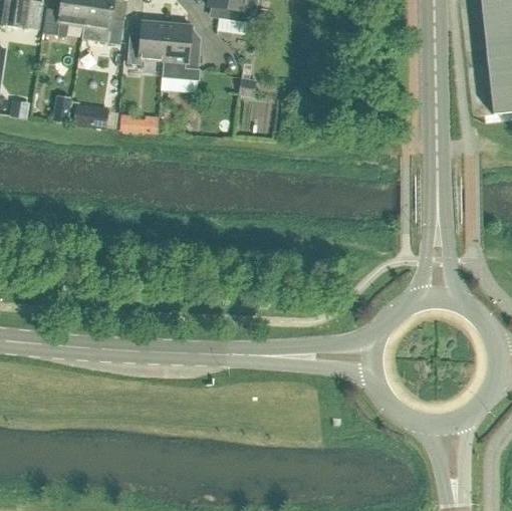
[(4,0),(1,23),(44,30),(48,2),(33,0),(4,0)]
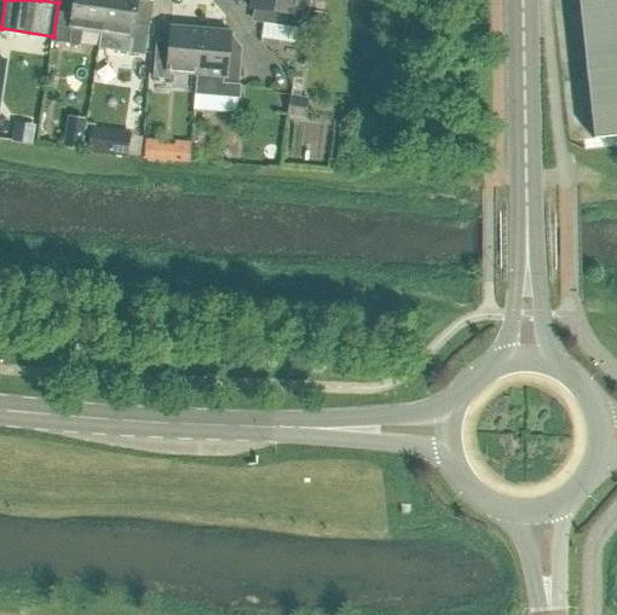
[(103,29),(108,0),(75,0),(74,12),(58,10),(55,40),(82,44),(85,27),(103,29)]
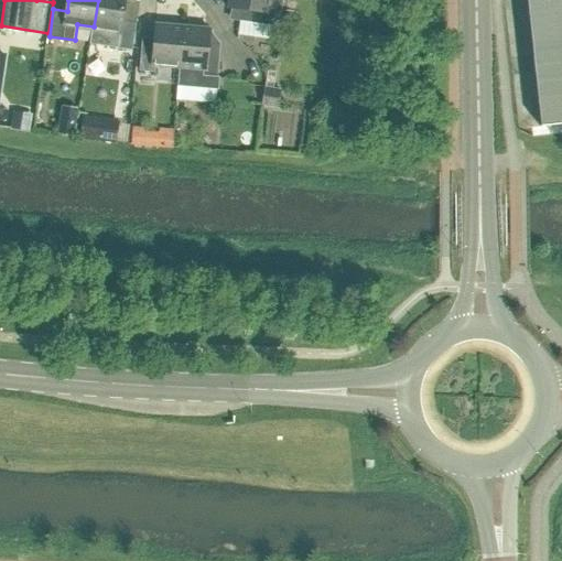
[(94,27),(92,42),(134,49),(141,4),(127,2),(127,0),(98,0),(94,27)]
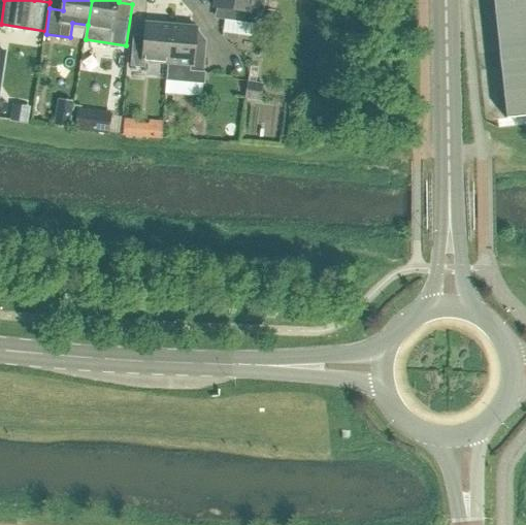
[(216,0),(215,6),(228,8),(226,19),(258,23),(259,8),(264,9),(266,0),(216,0)]
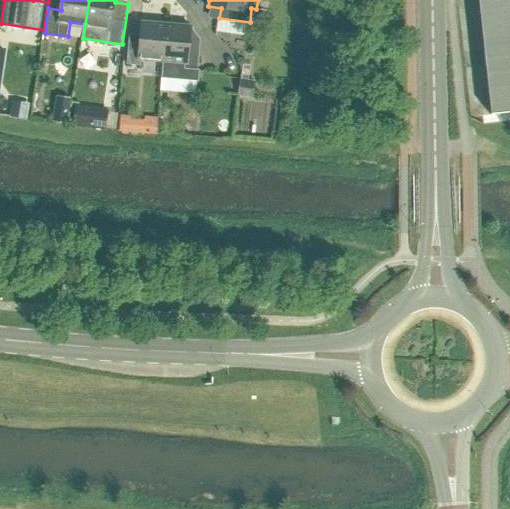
[(478,0),(491,113),(509,110),(509,0),(478,0)]
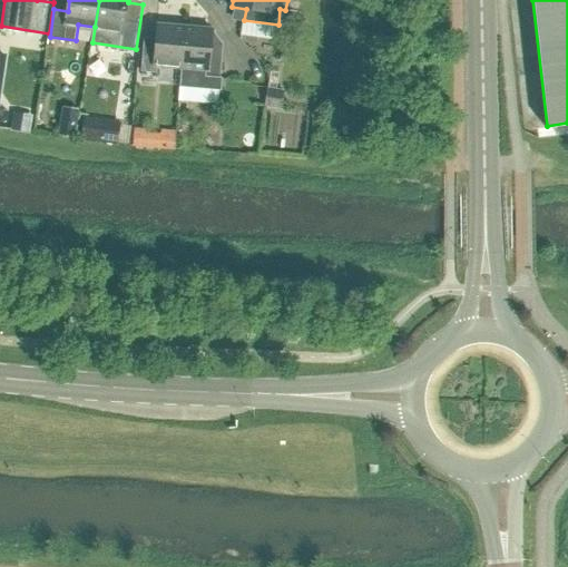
[(289,9),(287,16),(300,18),(301,11),(289,9)]
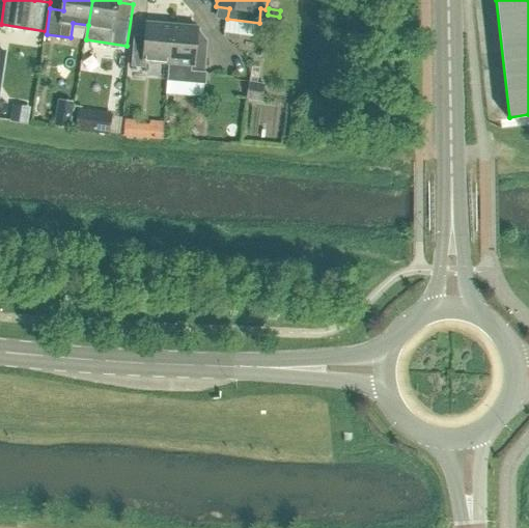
[(170,62),(173,24),(147,22),(146,34),(136,33),(133,64),(147,65),(147,60),(170,62)]
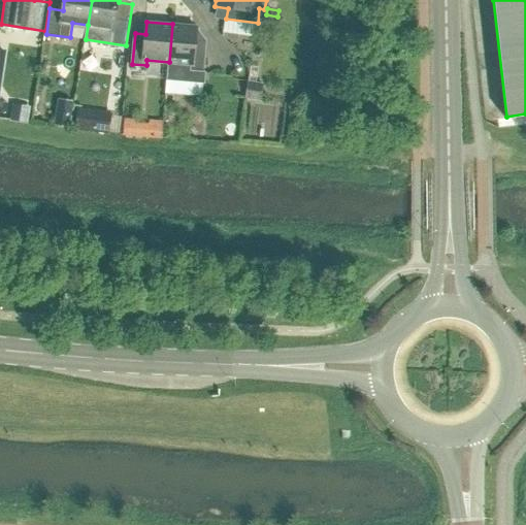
[(172,24),(169,62),(168,78),(205,81),(209,40),(198,39),(199,26),(172,24)]
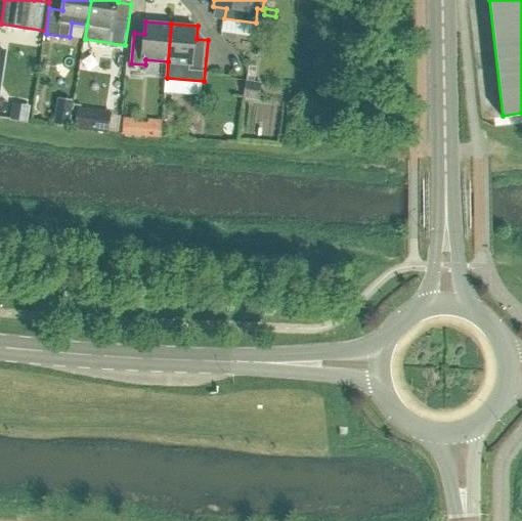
[(262,97),(264,81),(249,79),(247,95),(262,97)]
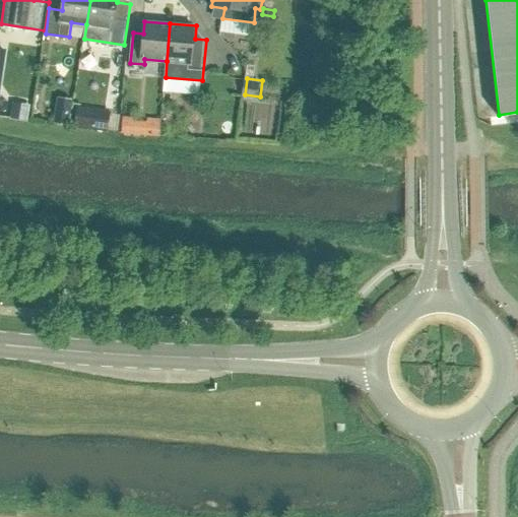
[(27,117),(30,102),(16,99),(13,114),(27,117)]
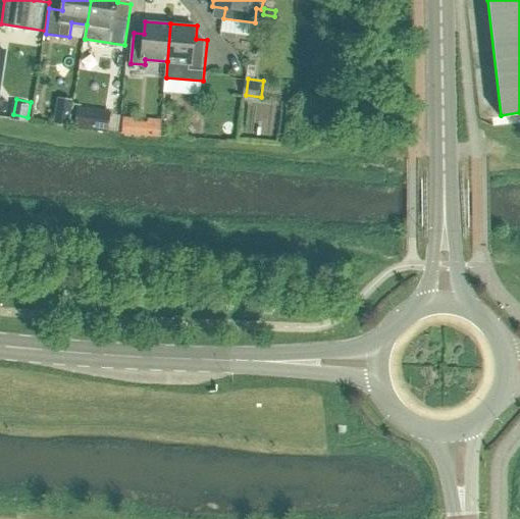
[(211,118),(212,106),(198,105),(198,117),(211,118)]
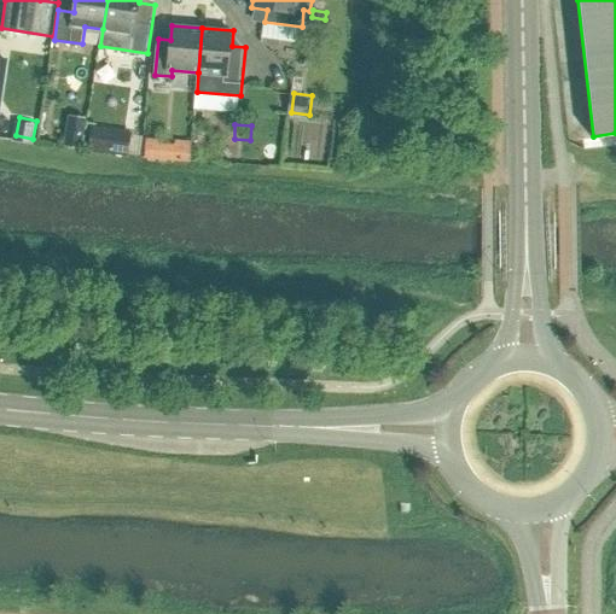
[(93,126),(91,146),(129,152),(133,132),(93,126)]
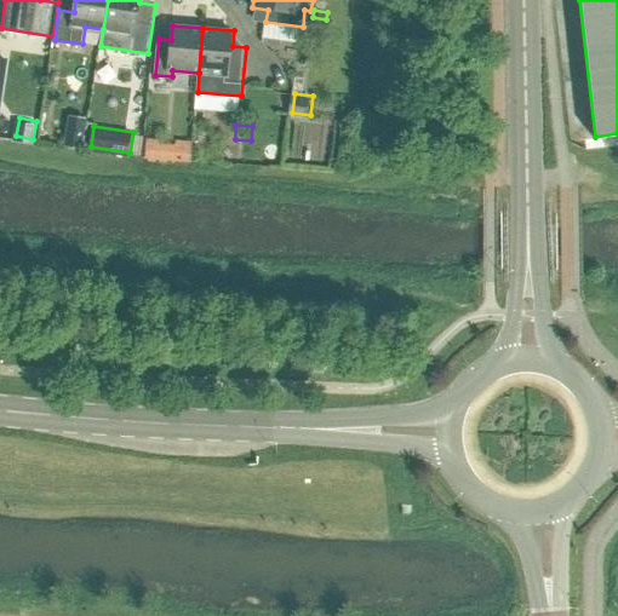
[(67,130),(66,143),(80,145),(83,132),(67,130)]
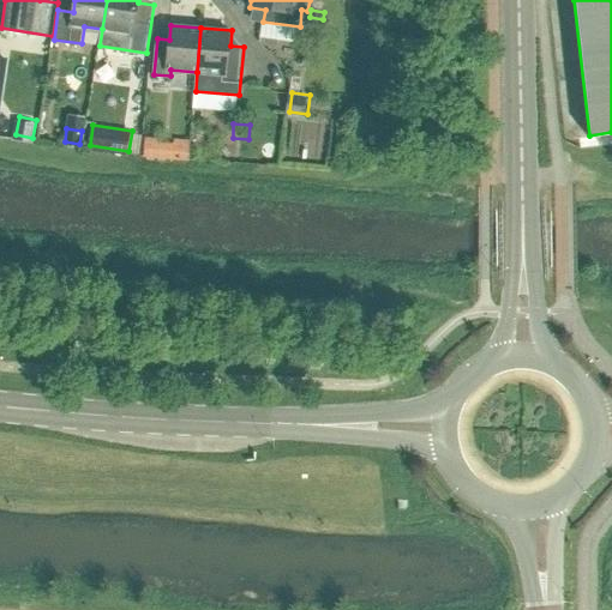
[(165,139),(162,155),(190,157),(191,137),(175,136),(174,140),(165,139)]
